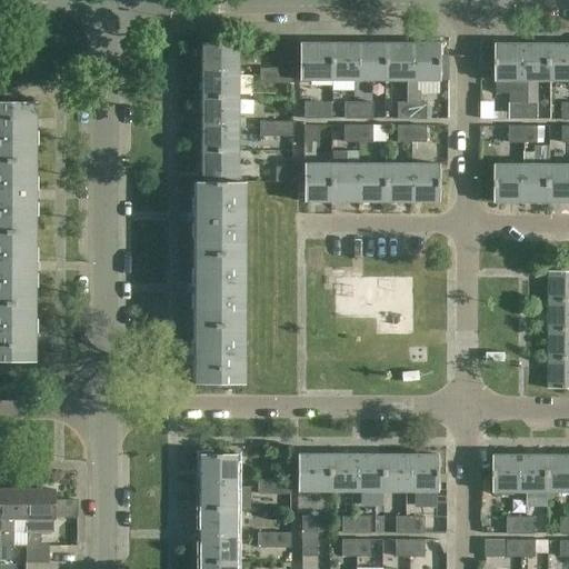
[(201,71),(237,71),(237,43),(201,43),(201,71)]
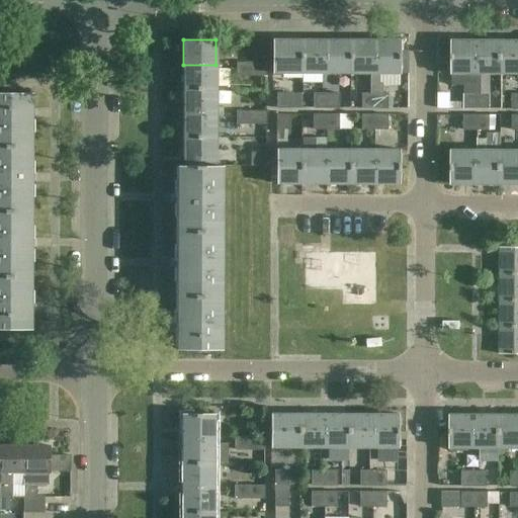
[(297,39),(272,39),(272,73),(297,73),(297,39)]
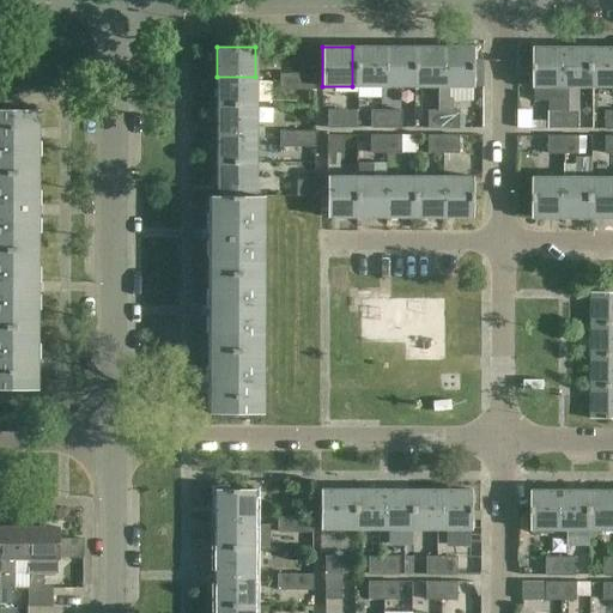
[(352,47),(352,86),(382,86),(382,47),(352,47)]
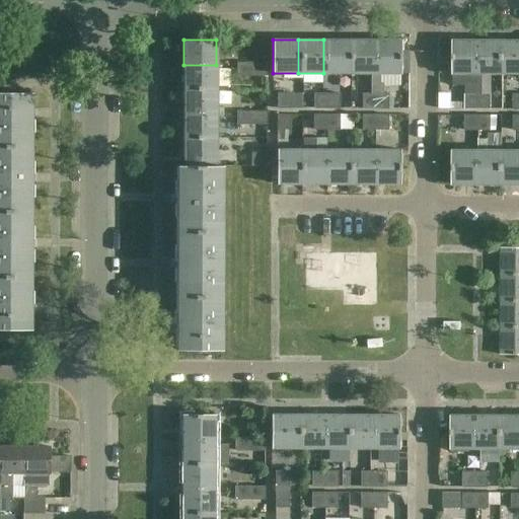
[(323,73),(349,73),(349,40),(323,40),(323,73)]
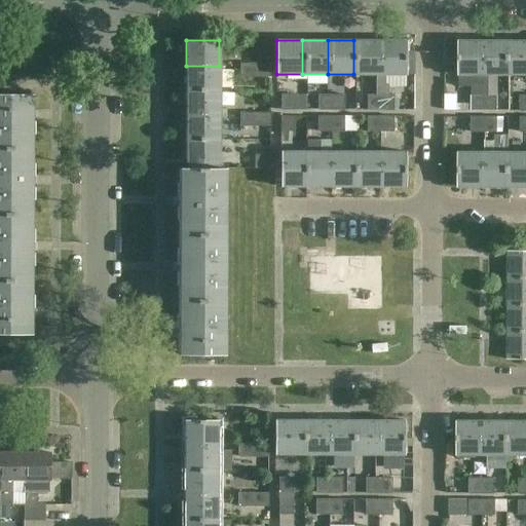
[(379,95),(379,40),(353,40),(353,74),(375,75),(375,95),(367,95),(367,110),(380,110),(380,95),(379,95)]
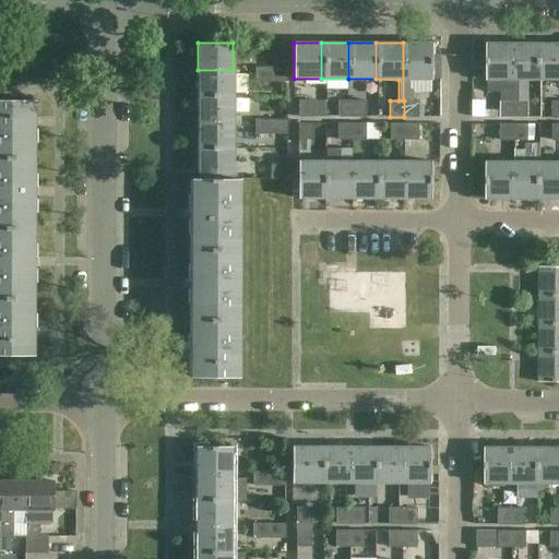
[(404,100),(404,117),(418,117),(418,100),(413,100),(413,91),(409,91),(409,80),(431,80),(431,44),(403,43),(403,100),(404,100)]
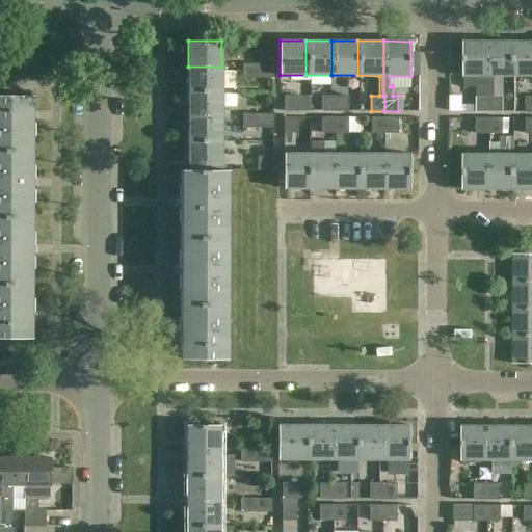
[(531,41),(517,42),(517,76),(531,76),(531,41)]
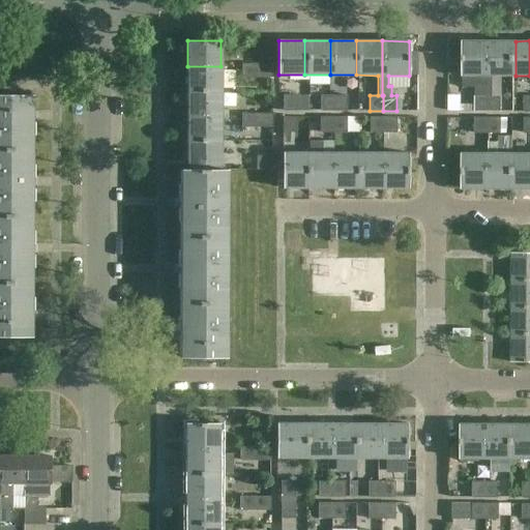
[(490,95),(490,76),(490,41),(463,41),(463,87),(475,87),(475,112),(490,112),(490,95)]
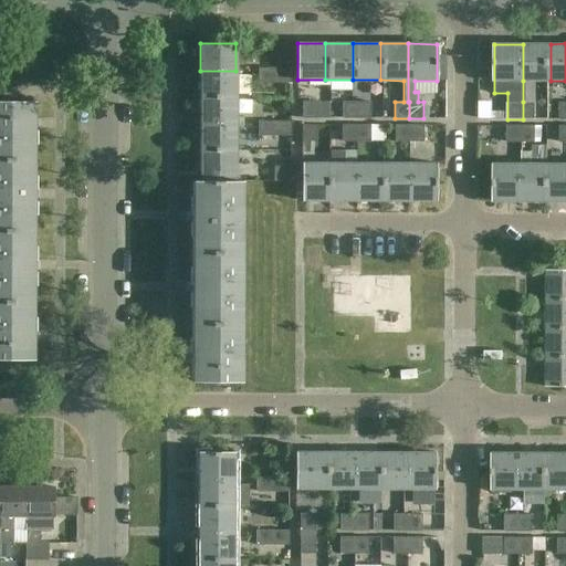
[(523,44),(523,81),(551,81),(551,44),(523,44)]
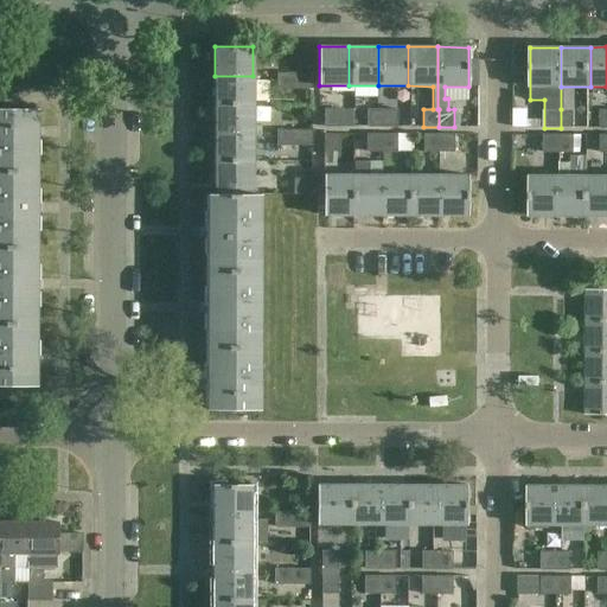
[(295,89),(295,74),(278,74),(278,89),(295,89)]
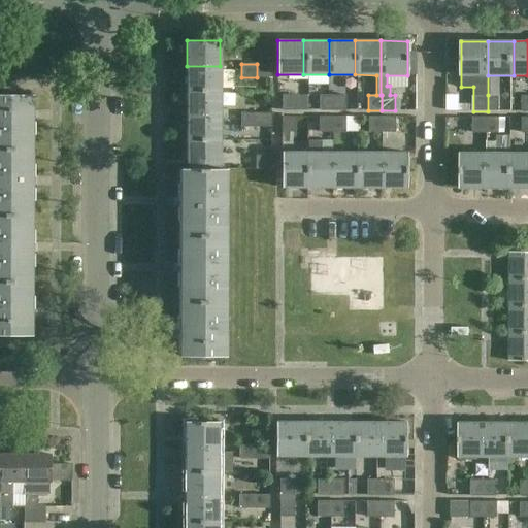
[(257,77),(272,77),(272,64),(257,64),(257,77)]
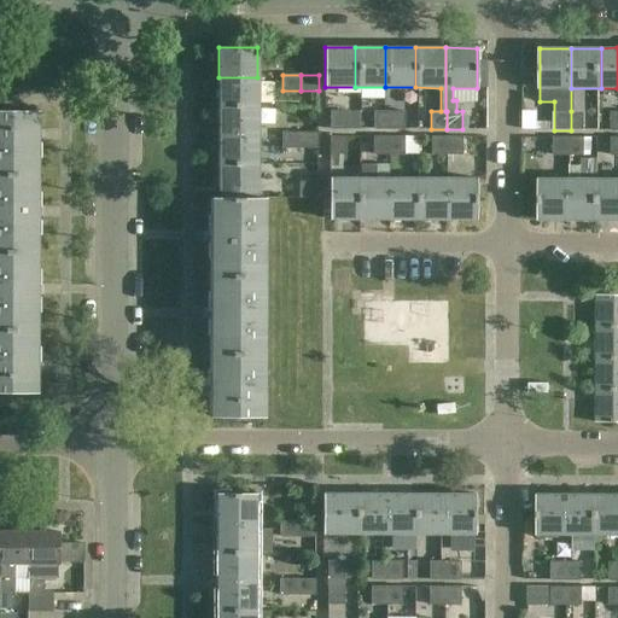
[(257,108),(257,77),(219,77),(219,108),(257,108)]
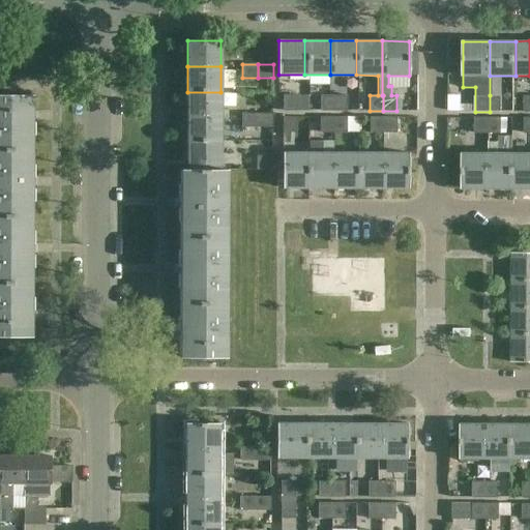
[(221,117),(221,92),(187,92),(187,117),(221,117)]
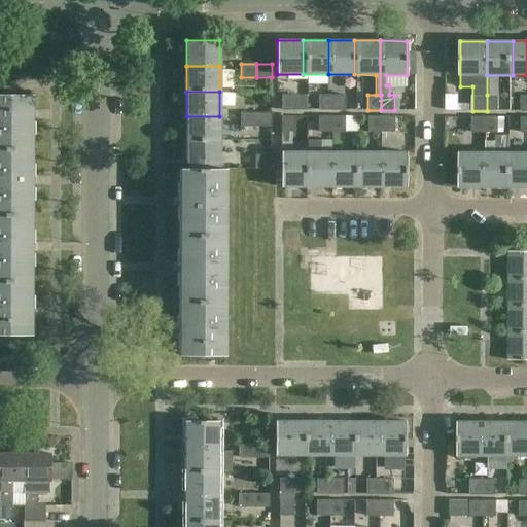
[(0,94),(0,153),(32,154),(32,95),(0,94)]
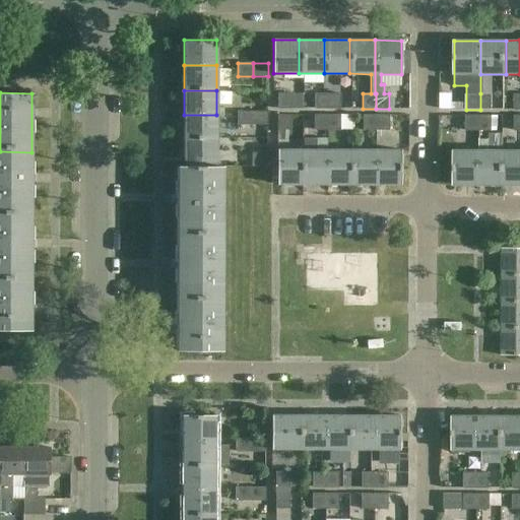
[(277,109),(290,109),(290,93),(277,93),(277,109)]
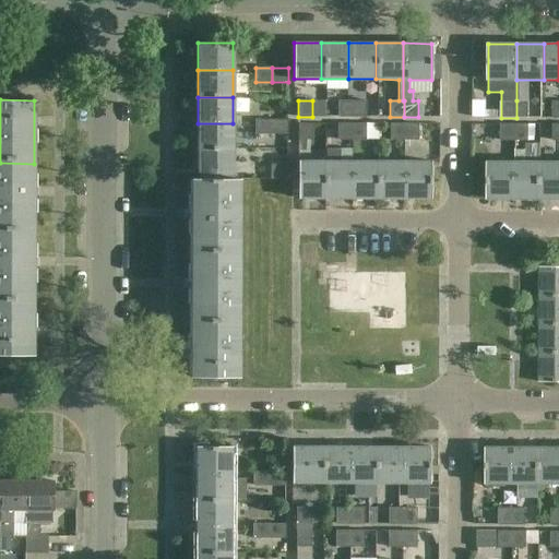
[(352,117),(352,100),(337,100),(337,117),(352,117)]
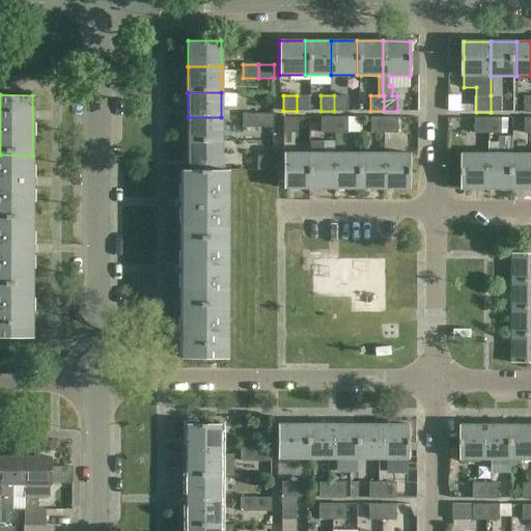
[(346,95),(334,95),(334,111),(346,111),(346,95)]
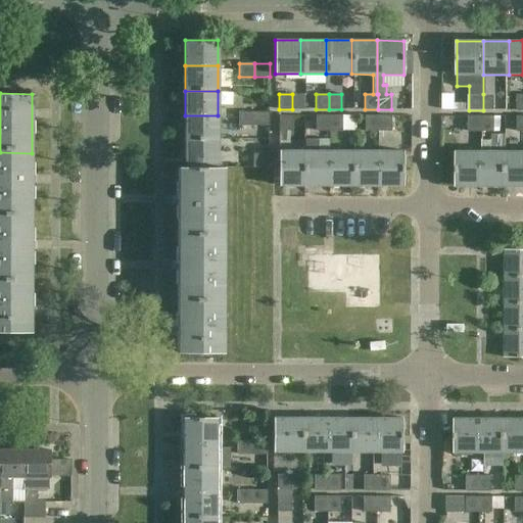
[(483,94),(483,110),(494,110),(495,94),(483,94)]
